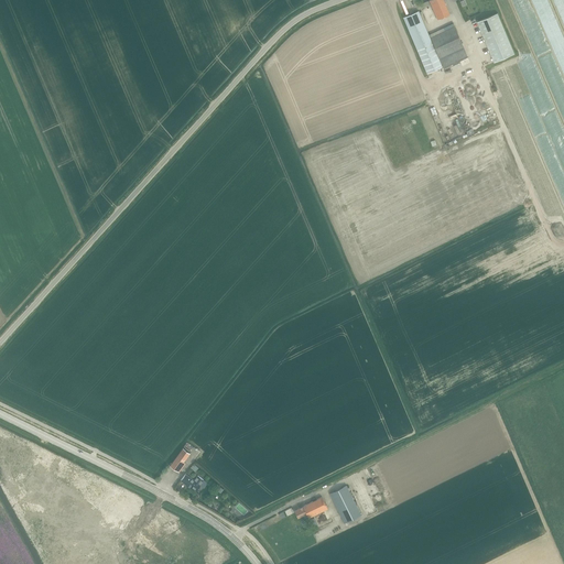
[(437,20),(449,14),(443,0),(430,0),(437,20)]
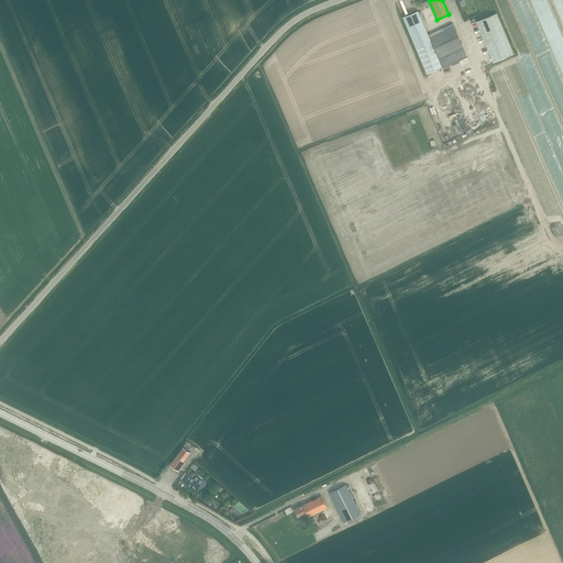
[(426,74),(441,67),(465,57),(451,21),(426,31),(418,11),(403,17),(426,74)]
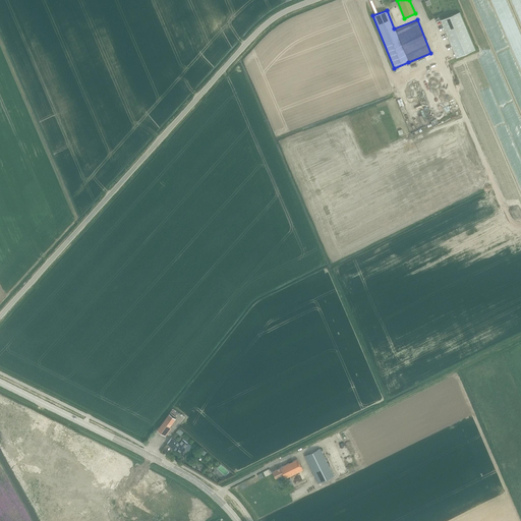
[(441,20),(457,57),(475,50),(460,12),(441,20)]
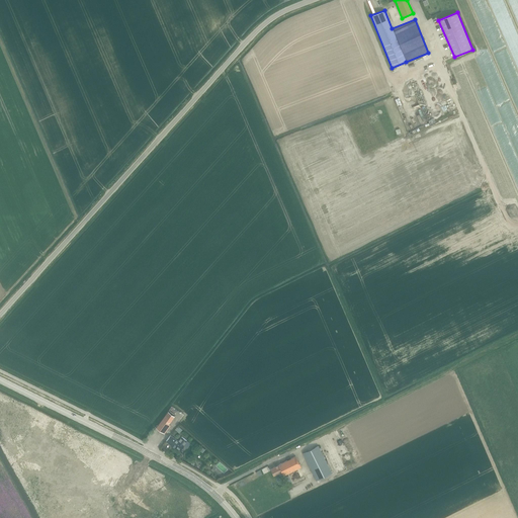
[(440,116),(448,113),(445,107),(438,110),(440,116)]
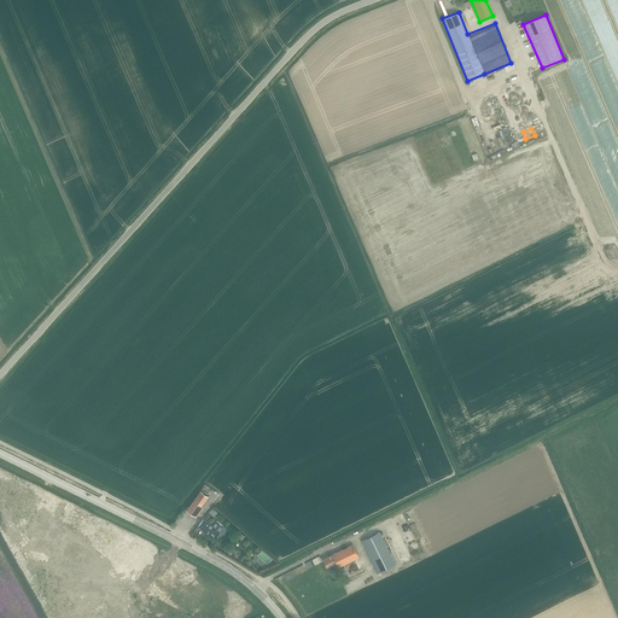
[(211,491),(205,487),(188,509),(197,517),(200,512),(198,509),(211,491)]
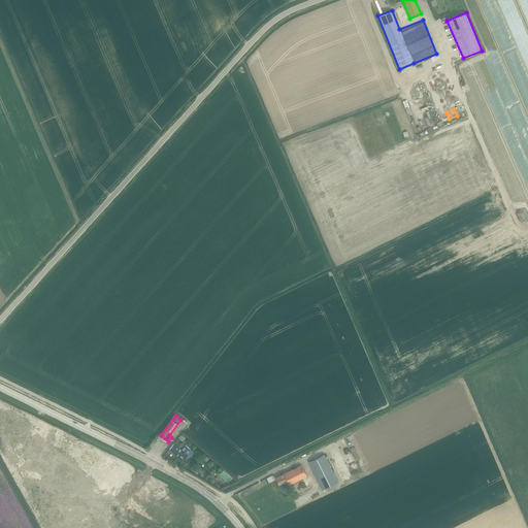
[(185,459),(188,455),(191,457),(194,452),(186,446),(182,450),(173,443),(168,450),(177,457),(178,455),(185,459)]
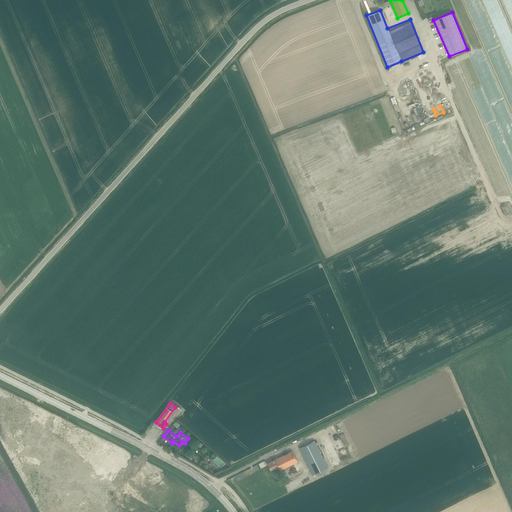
[(312,474),(327,467),(314,441),(299,448),(312,474)]
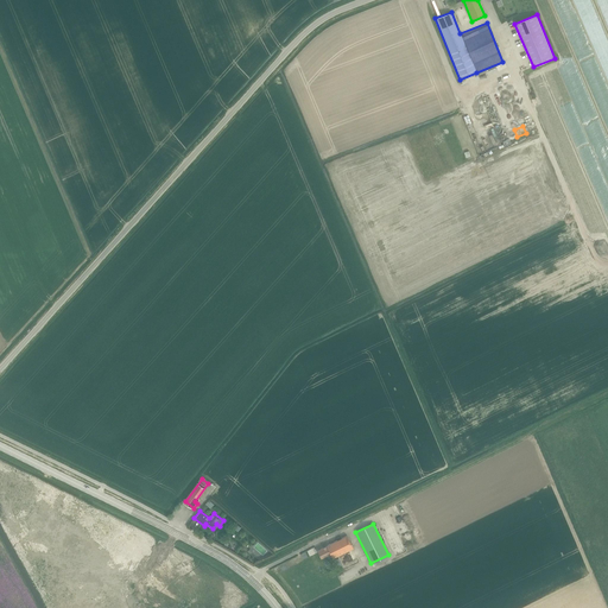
[(413,526),(405,529),(409,537),(416,534),(413,526)]
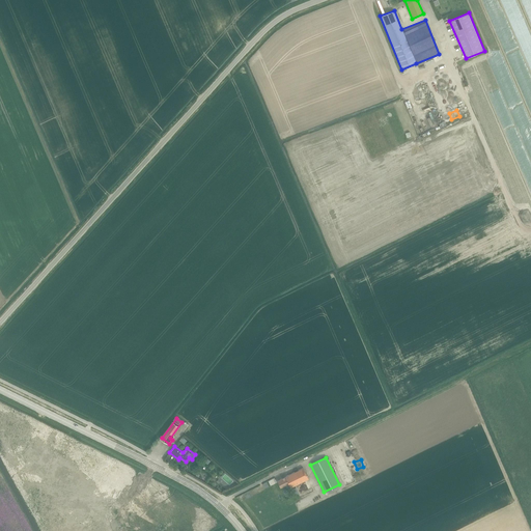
[(303,468),(277,480),(280,487),(288,483),(291,487),(308,478),(303,468)]
